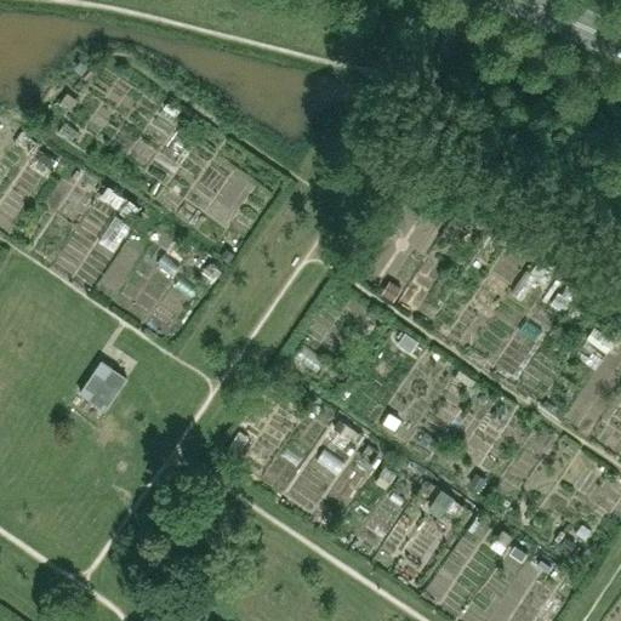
[(129,198),(123,206),(132,215),(138,206),(129,198)]
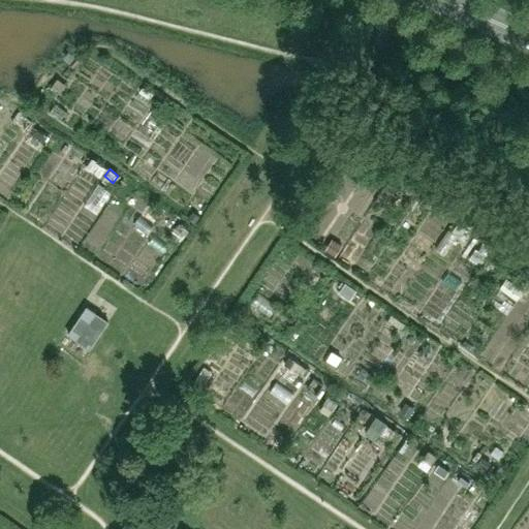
[(457,222),(452,230),(460,236),(466,227),(457,222)]
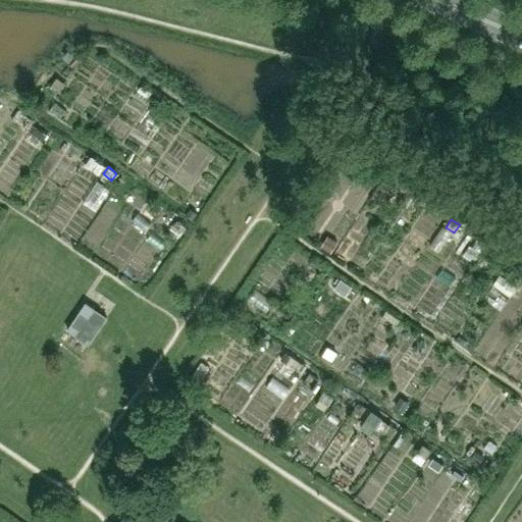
[(466,276),(487,253),(476,244),(455,267),(466,276)]
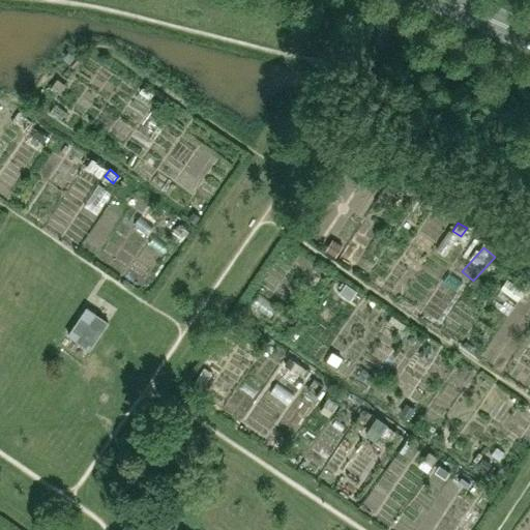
[(491,312),(510,320),(523,293),(503,284),(491,312)]
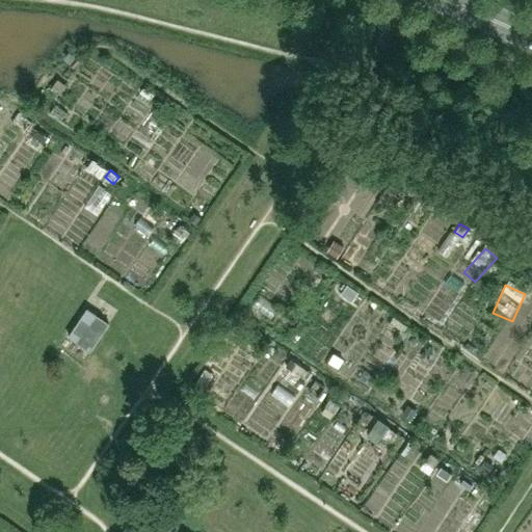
[(87,307),(69,335),(90,349),(109,321),(87,307)]
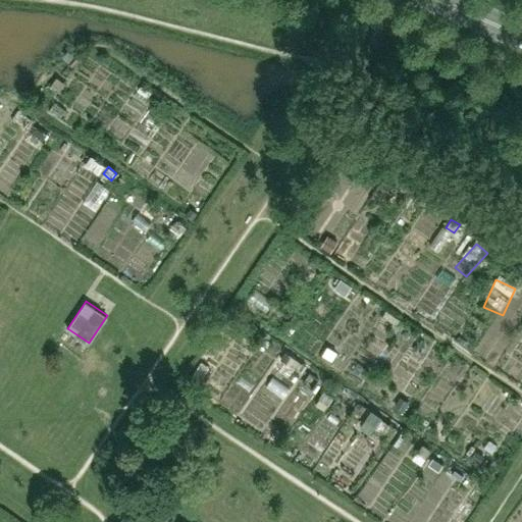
[(425,306),(419,314),(473,352),(487,331),(471,319),(466,325),(444,309),(439,315),(425,306)]
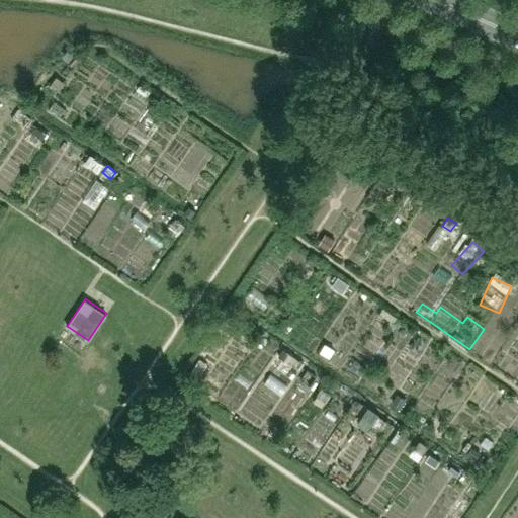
[(503,325),(516,328),(517,322),(517,309),(508,307),(503,325)]
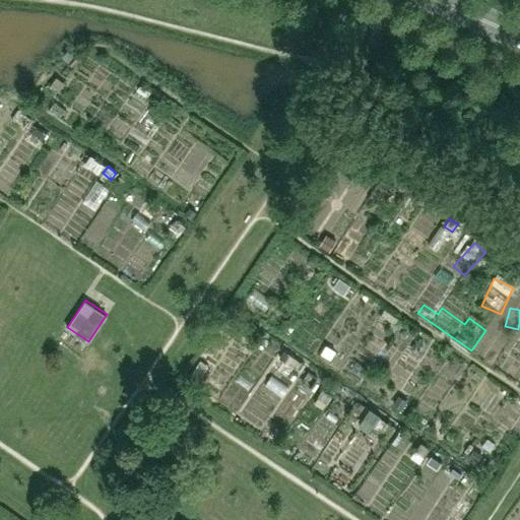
[(285,320),(281,327),(289,332),(294,325),(285,320)]
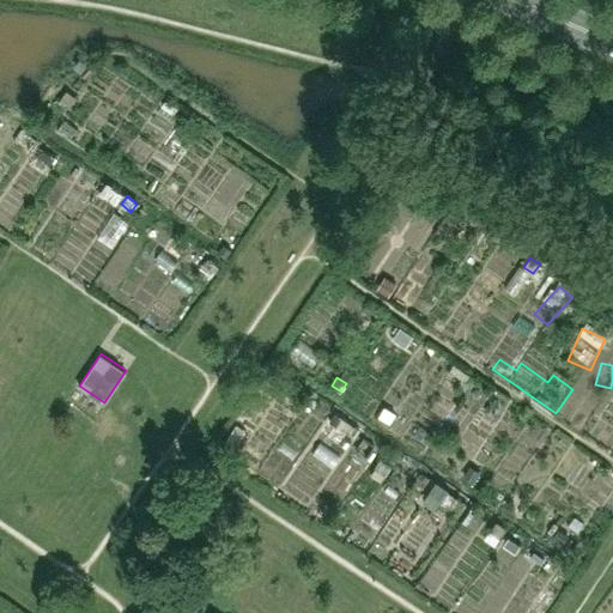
[(422,460),(432,449),(417,434),(406,444),(422,460)]
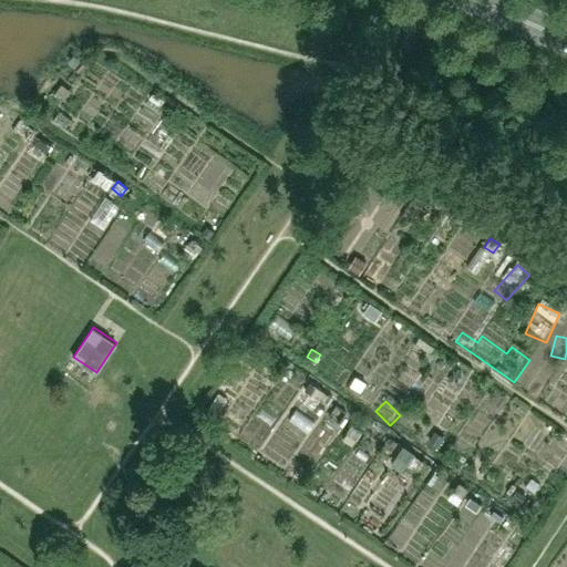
[(434,430),(429,440),(439,446),(445,436),(434,430)]
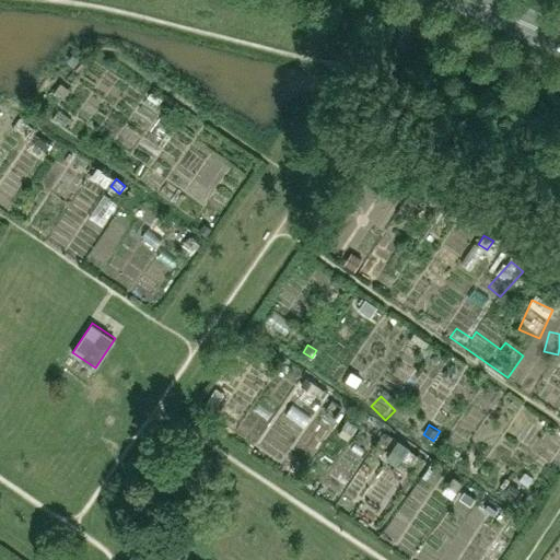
[(398,440),(393,448),(403,454),(401,456),(410,463),(417,453),(408,446),(398,440)]
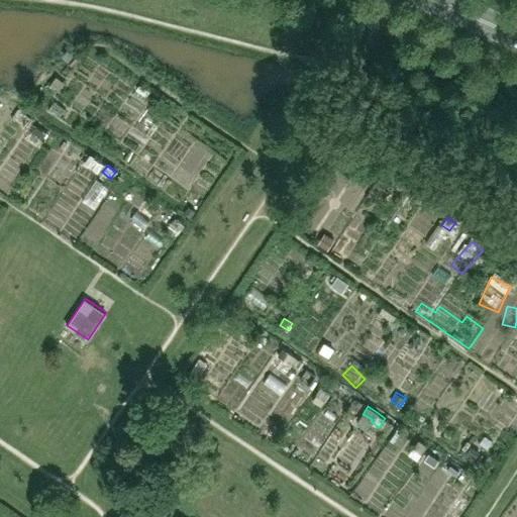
[(471,445),(467,451),(473,456),(477,450),(471,445)]
